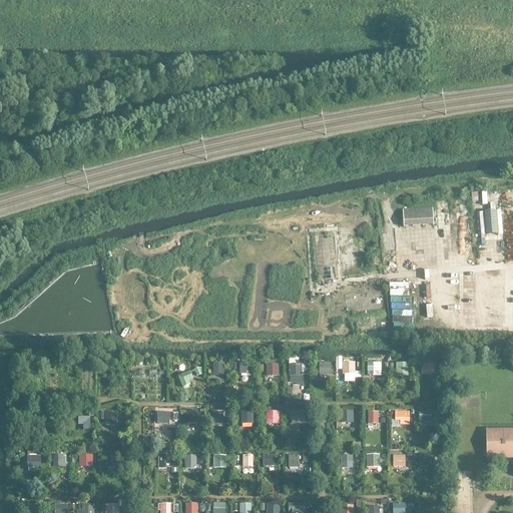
[(434,225),(433,209),(403,211),(403,227),(434,225)]
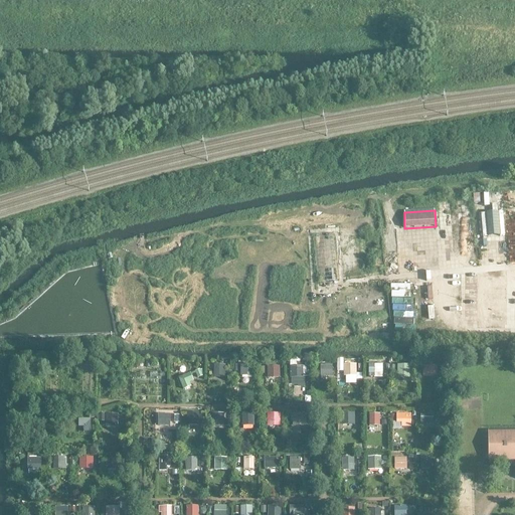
[(214,363),(213,377),(225,377),(226,364),(214,363)]
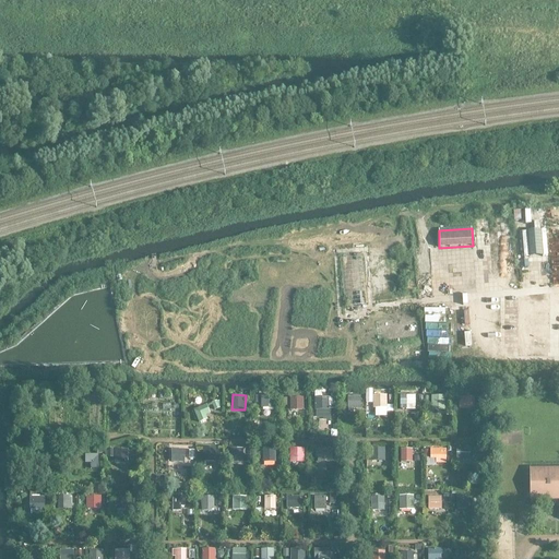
[(416,409),(417,394),(401,394),(400,408),(416,409)]
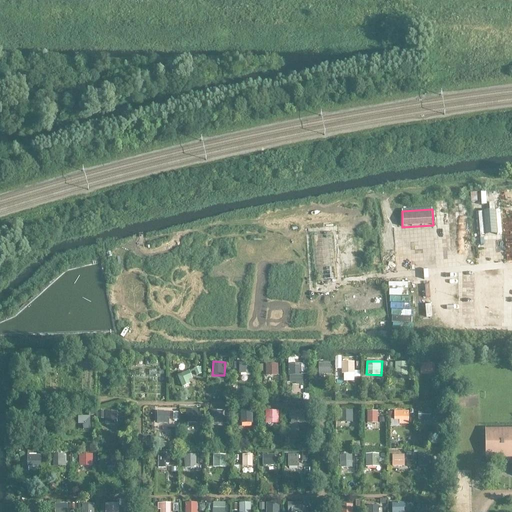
[(254,363),(242,363),(242,375),(254,375),(254,363)]
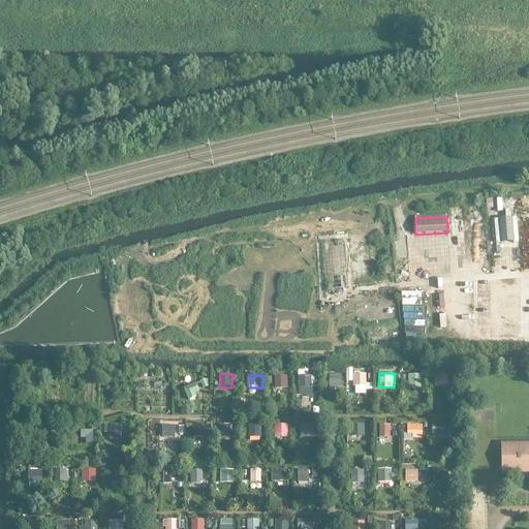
[(315,375),(303,375),(303,387),(315,387),(315,375)]
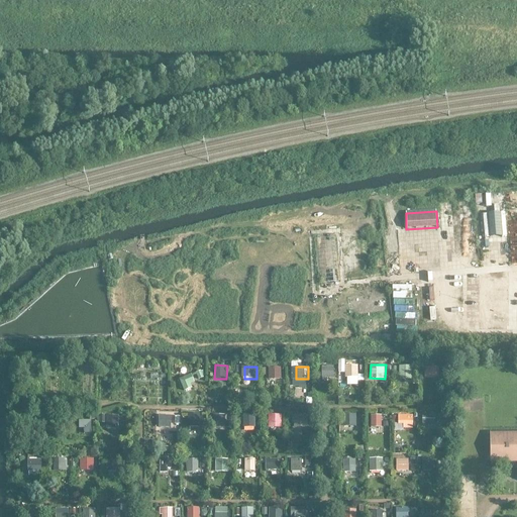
[(360,367),(348,367),(348,379),(360,379),(360,367)]
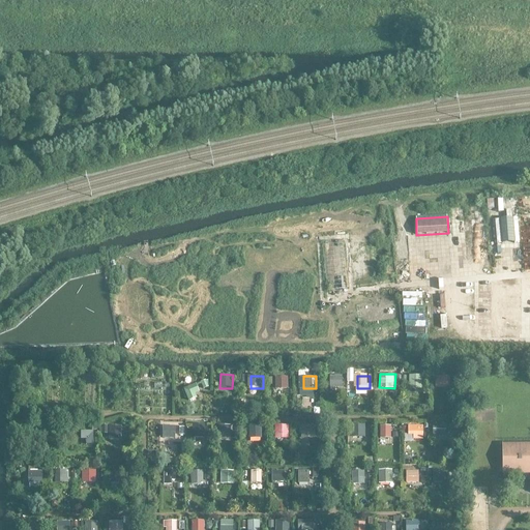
[(425,376),(413,376),(413,388),(425,388),(425,376)]
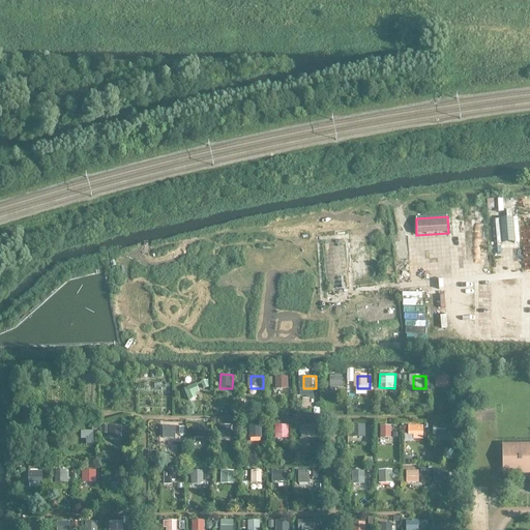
[(204,386),(190,386),(190,399),(204,399),(204,386)]
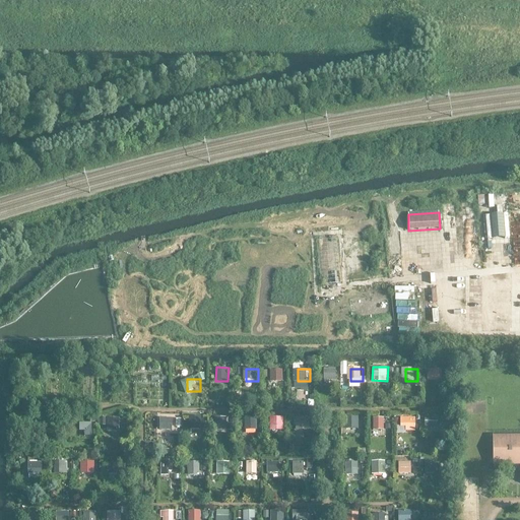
[(190,427),(201,426),(201,415),(190,415),(190,427)]
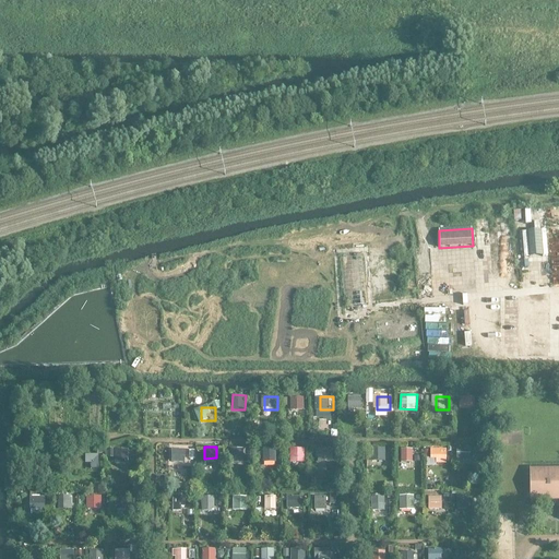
[(276,461),(277,449),(264,448),(263,461),(276,461)]
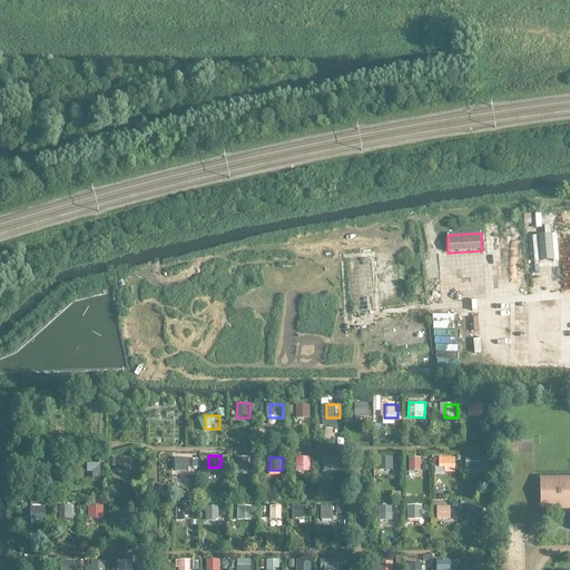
[(338,469),(338,457),(325,457),(326,470),(338,469)]
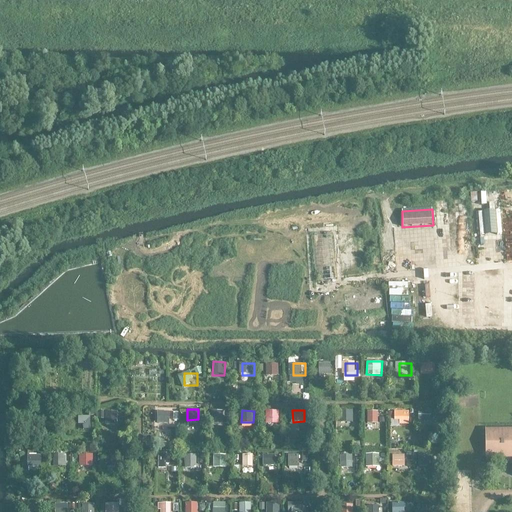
[(394,411),(394,422),(409,422),(408,411),(394,411)]
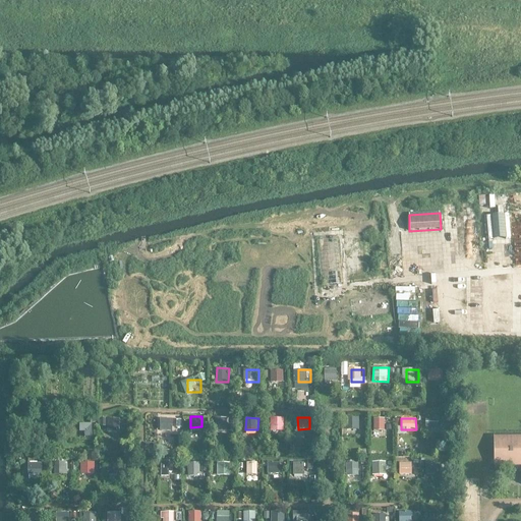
[(445,419),(432,419),(432,432),(445,432),(445,419)]
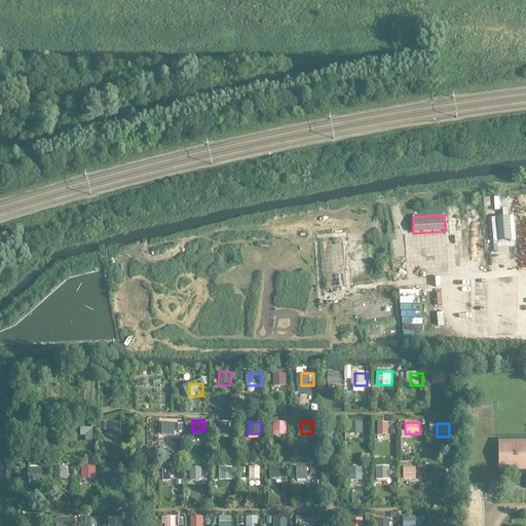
[(177,424),(164,424),(164,438),(177,438),(177,424)]
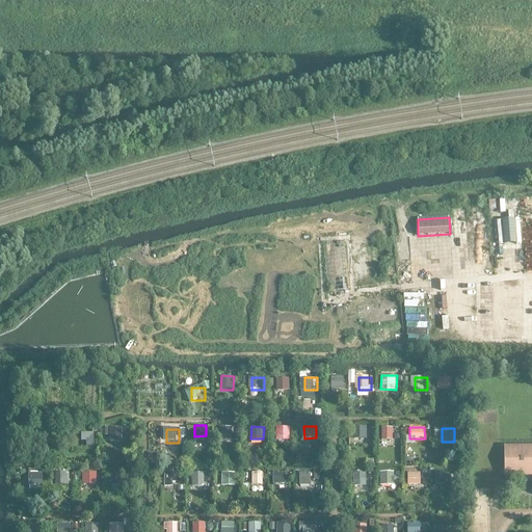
[(236,429),(223,429),(223,442),(236,442),(236,429)]
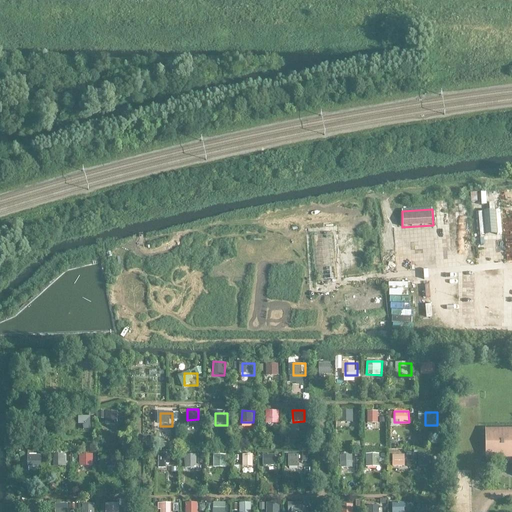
[(281,413),(269,413),(269,425),(281,425),(281,413)]
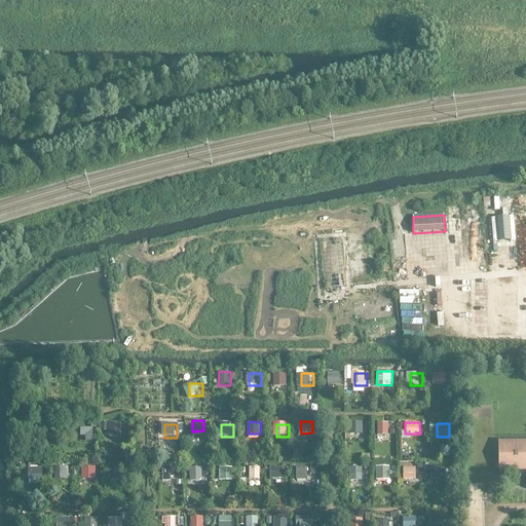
[(395,424),(381,424),(381,437),(395,437),(395,424)]
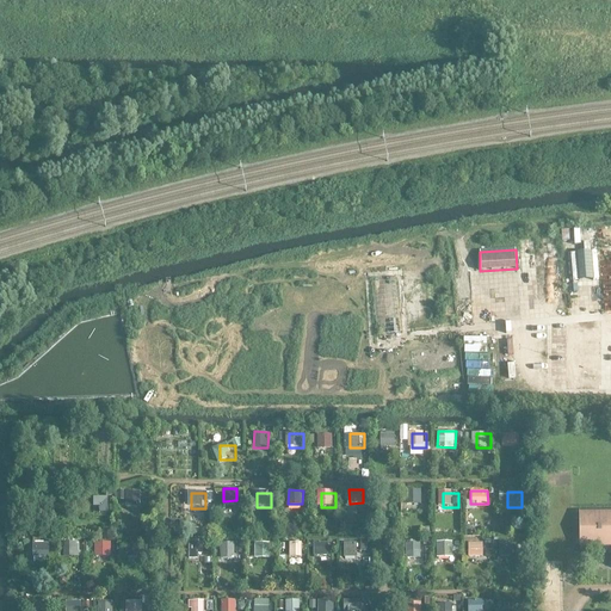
[(144,494),(129,494),(129,508),(144,508),(144,494)]
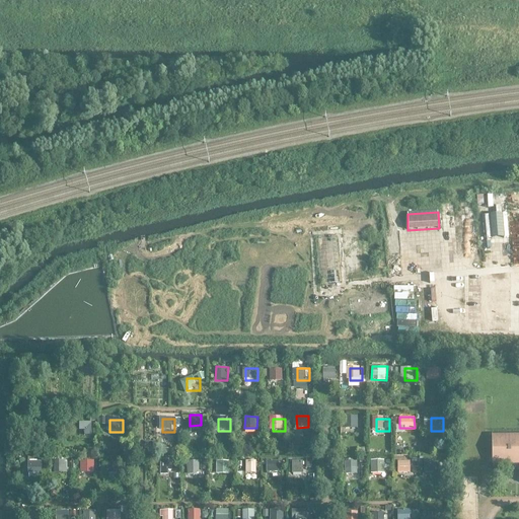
[(80,422),(80,434),(92,434),(92,422),(80,422)]
